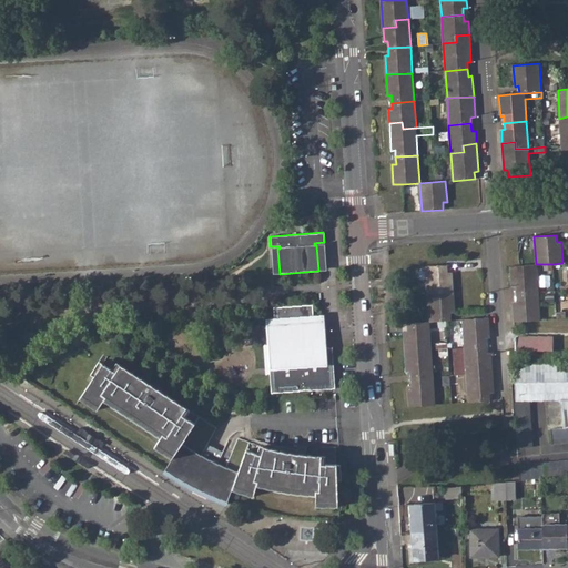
[(538,293),(536,264),(519,265),(510,266),(511,287),(516,287),(516,294),(538,293)]
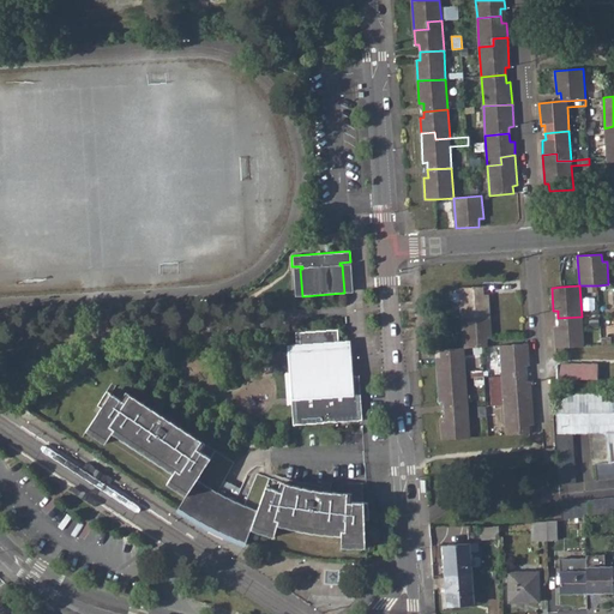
[(459,288),(462,318),(491,315),(488,294),(483,294),(483,287),(459,288)]
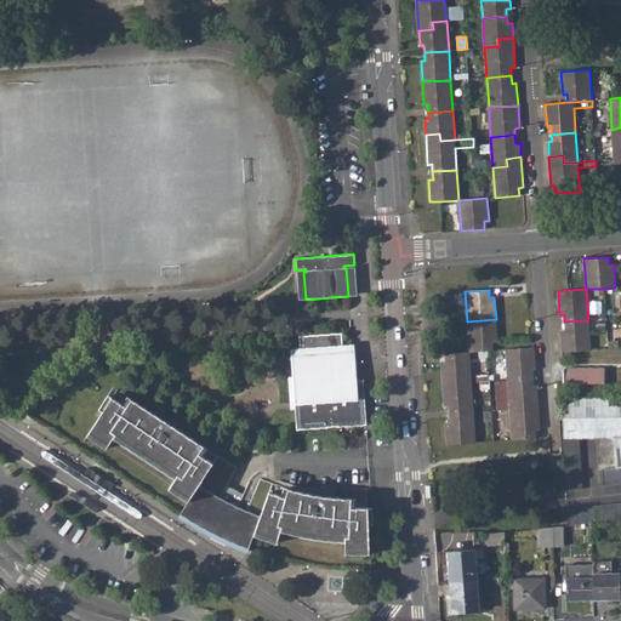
[(467,322),(469,352),(488,351),(493,349),(493,342),(497,341),(496,319),(467,322)]
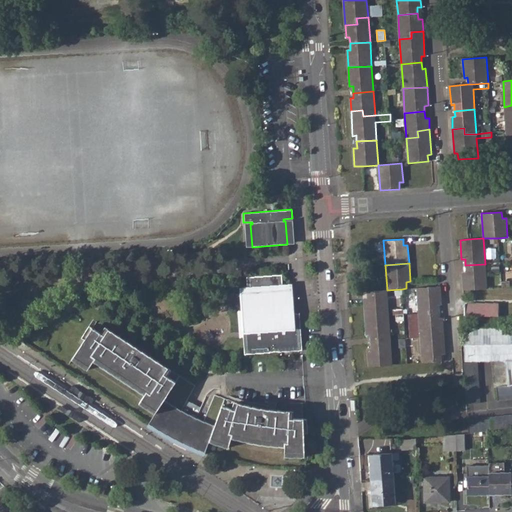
[(462,271),(464,290),(487,289),(485,264),(465,265),(465,271),(462,271)]
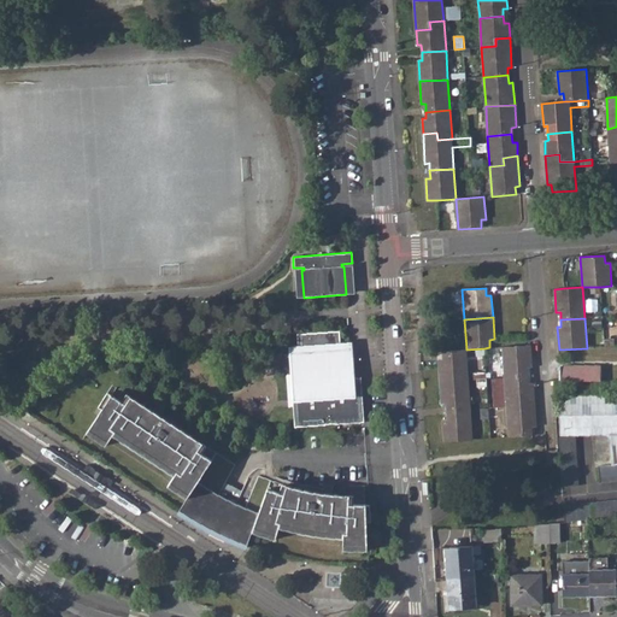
[(342,378),(340,344),(339,330),(297,334),(298,347),(300,383),(294,383),(289,383),(294,428),(364,422),(360,377),(353,378),(342,378)]
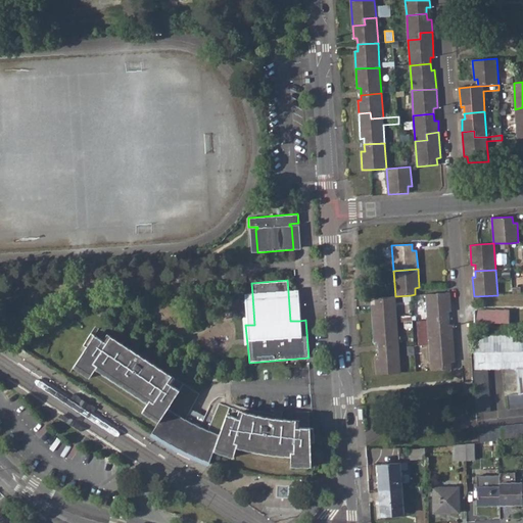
[(299,321),(297,290),(288,291),(290,321),(299,321)]
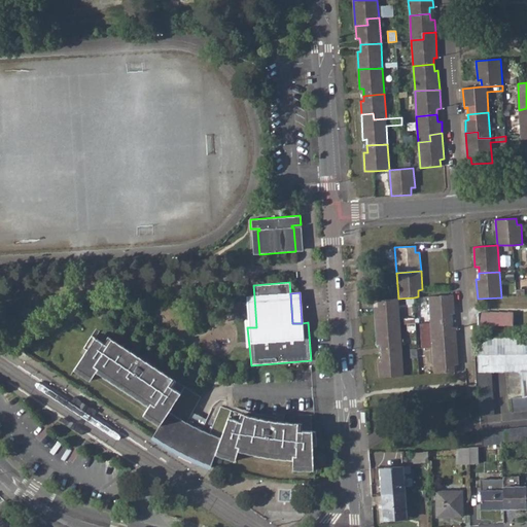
[(429,296),(430,322),(451,321),(451,314),(455,314),(453,294),(429,296)]
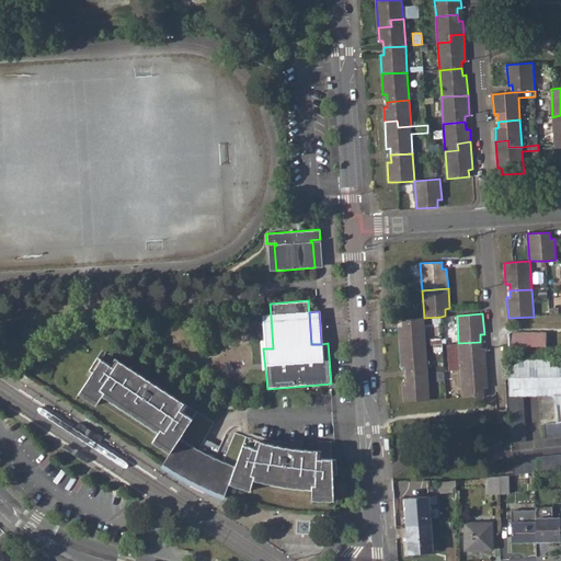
[(248,315),(244,333),(261,336),(264,318),(248,315)]
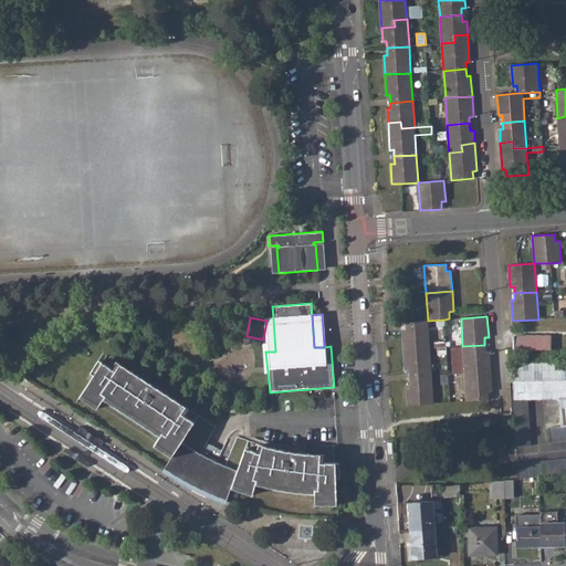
[(429,348),(428,321),(410,322),(406,322),(406,329),(402,329),(404,350),(429,348)]
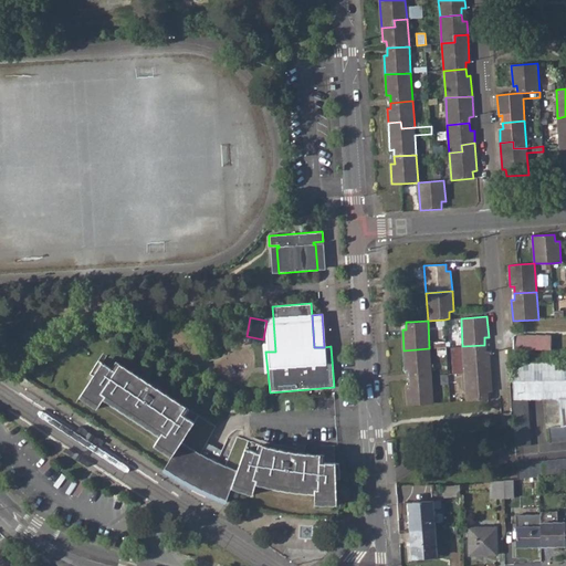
[(515,349),(553,349),(553,336),(515,336),(515,349)]
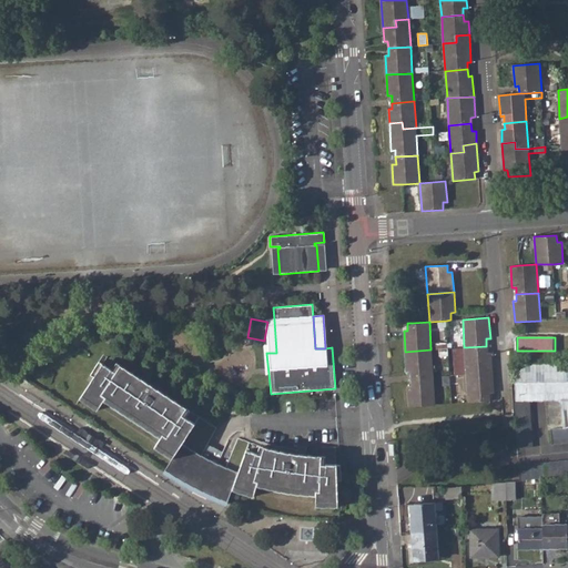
[(435,350),(448,348),(447,338),(435,340),(435,350)]
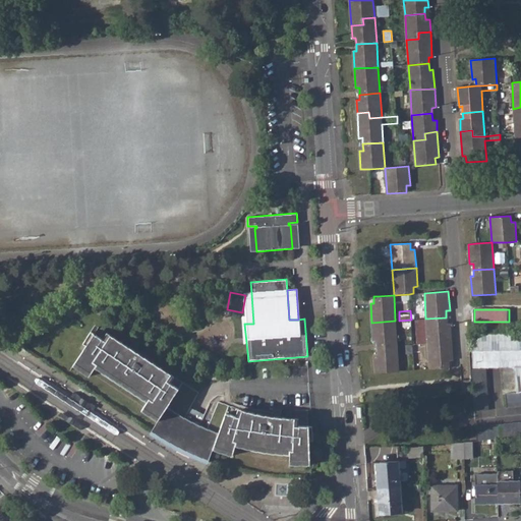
[(425,319),(427,344),(452,342),(451,323),(447,324),(446,317),(425,319)]
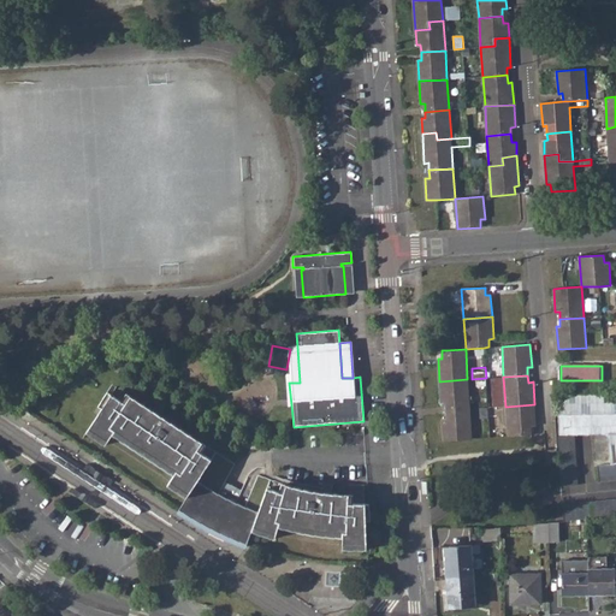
[(445,402),(446,410),(471,409),(467,379),(439,381),(440,403),(445,402)]
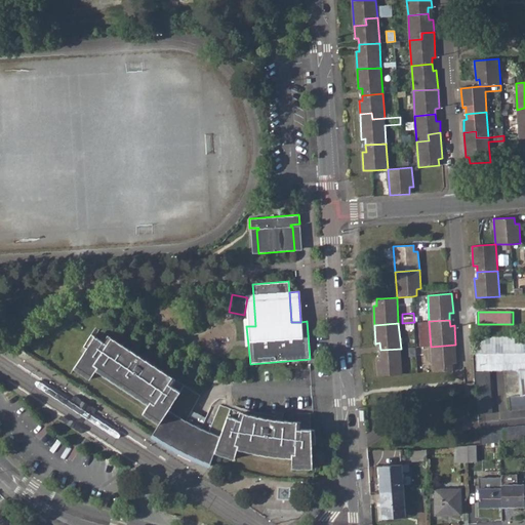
[(200,395),(98,329),(73,368),(89,378),(95,370),(148,404),(143,413),(159,423),(154,432),(161,436),(160,439),(176,447),(203,459),(204,455),(212,458),(215,450),(236,457),(239,447),(266,453),(292,458),(293,469),(314,468),(311,425),(310,412),(296,413),(297,421),(287,421),(255,416),(241,412),(229,408),(218,404),(205,431),(196,428),(184,420),(200,395)]
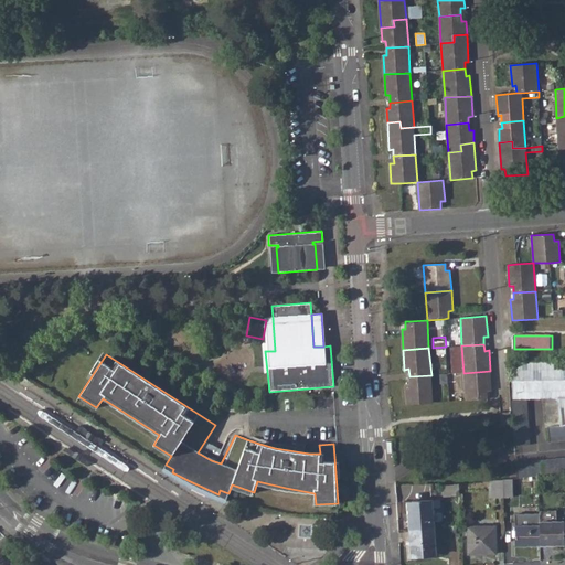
[(564,359),(512,360),(512,396),(558,396),(560,423),(548,424),(550,439),(564,437),(564,359)]
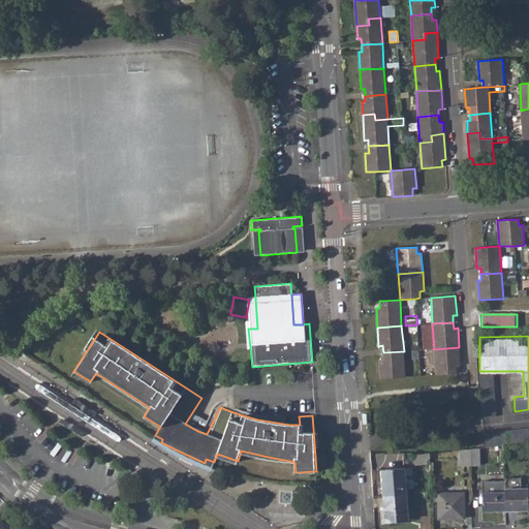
[(418,339),(418,350),(428,349),(428,339),(418,339)]
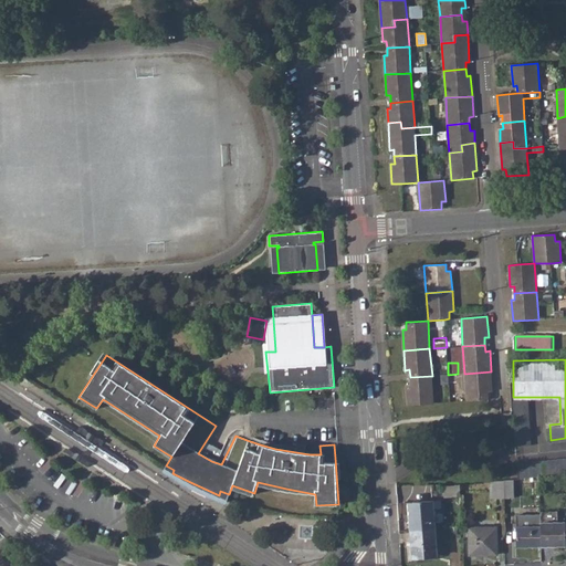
[(464,374),(467,401),(489,399),(489,391),(492,391),(491,371),(464,374)]
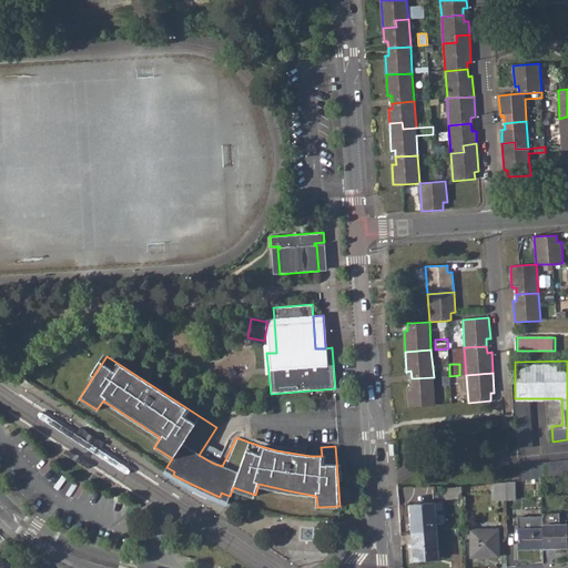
[(407,385),(408,406),(435,404),(434,377),(412,378),(412,385),(407,385)]
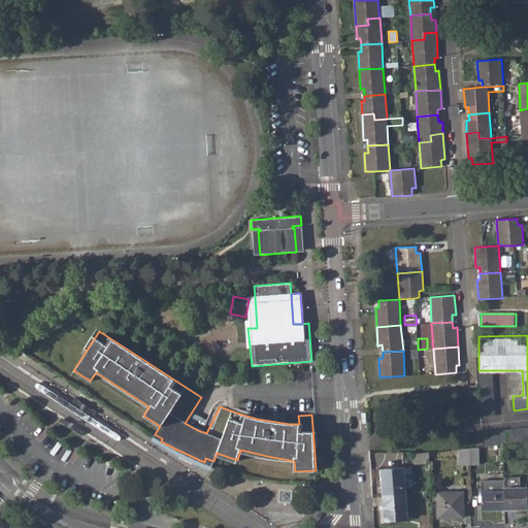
[(479,372),(482,415),(496,414),(493,371),(479,372)]
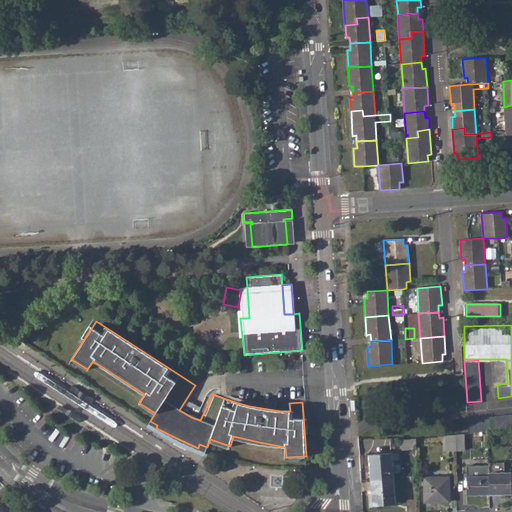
[(464,386),(463,372),(454,373),(455,387),(464,386)]
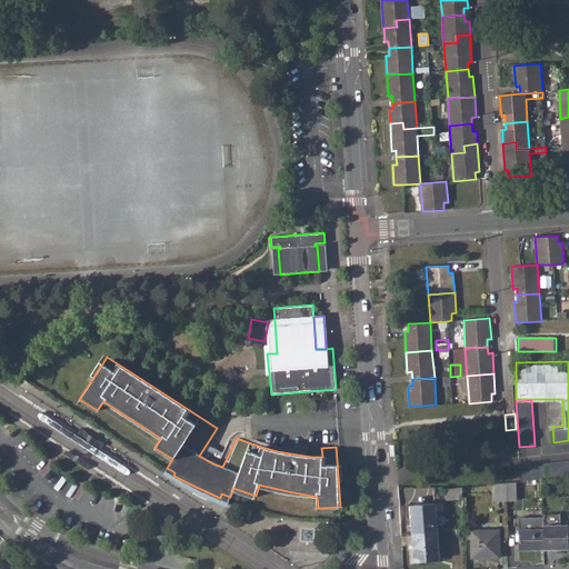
[(101,447),(103,443),(92,436),(79,428),(77,431),(101,447)]
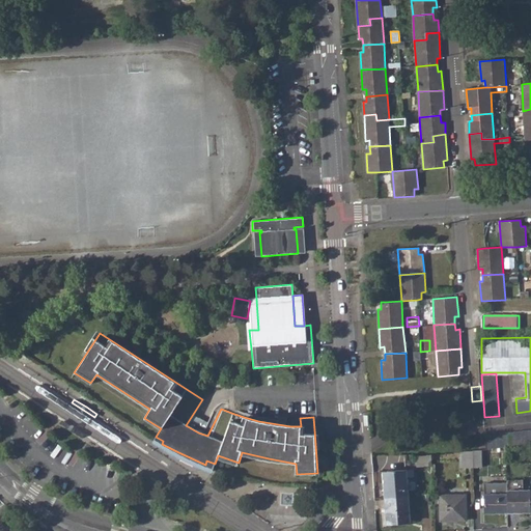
[(61,418),(59,422),(70,428),(82,436),(84,432),(61,418)]
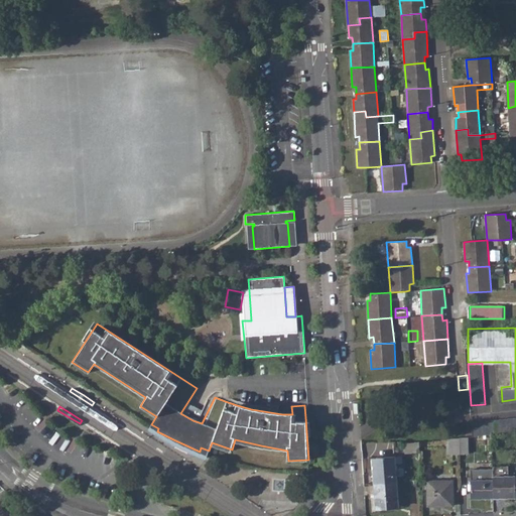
[(515,415),(472,420),(472,434),(491,432),(515,429),(515,415)]
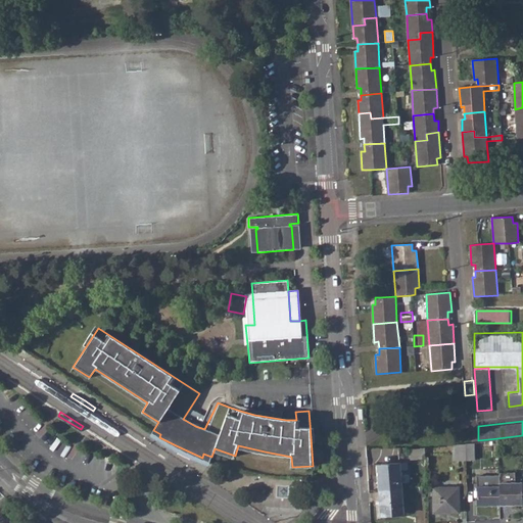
[(465,441),(465,457),(474,457),(473,440),(465,441)]
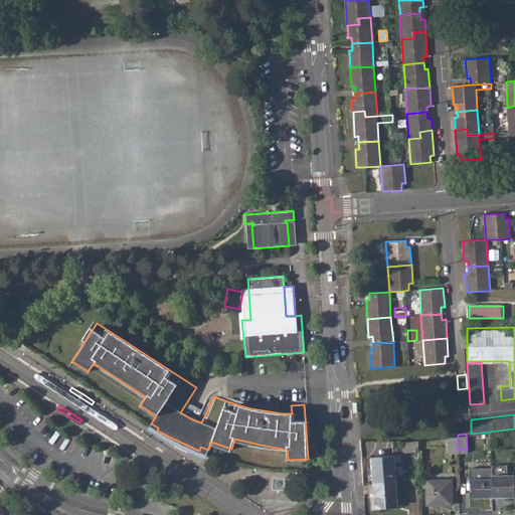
[(445,436),(445,451),(458,450),(458,435),(445,436)]
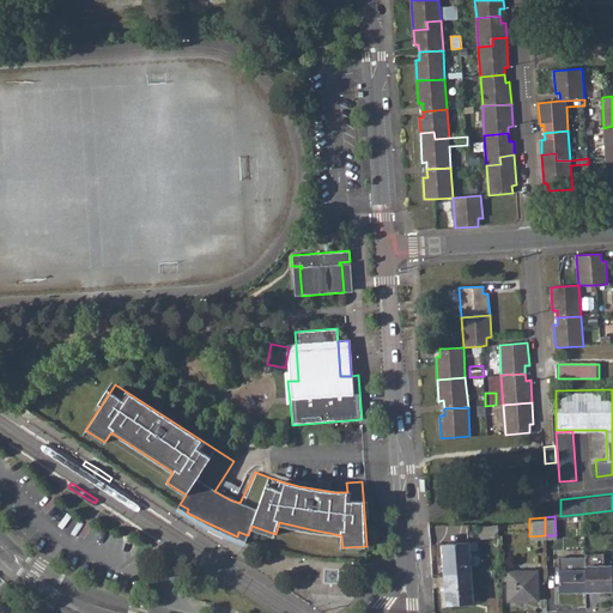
[(478,523),(479,538),(497,538),(497,522),(478,523)]
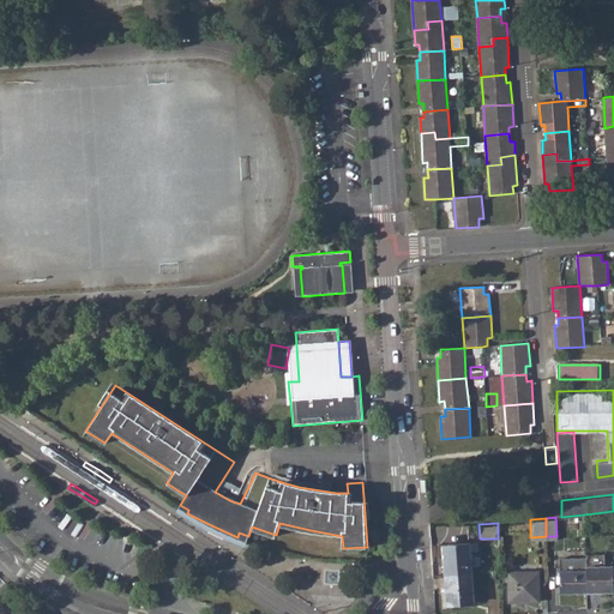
[(440,545),(443,573),(469,571),(467,542),(440,545)]
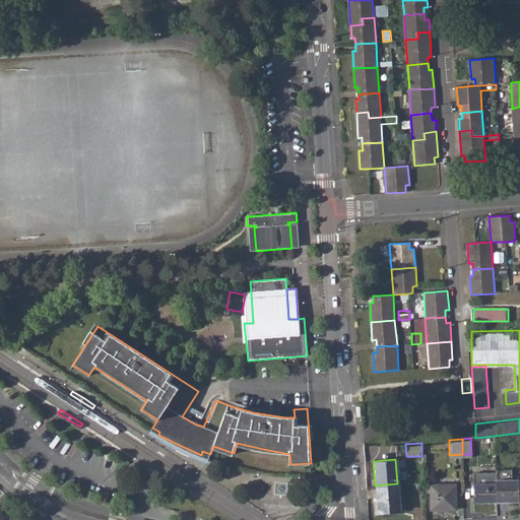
[(474,476),(474,501),(496,501),(496,478),(496,475),(474,476)]
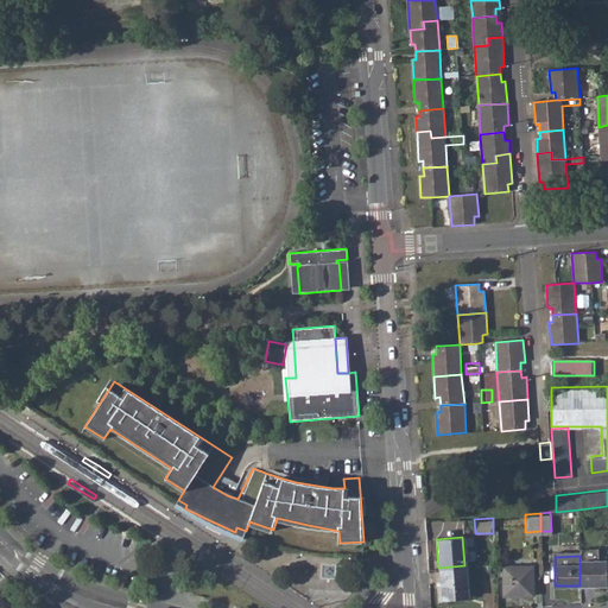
[(607,559),(580,559),(580,586),(607,584),(607,559)]
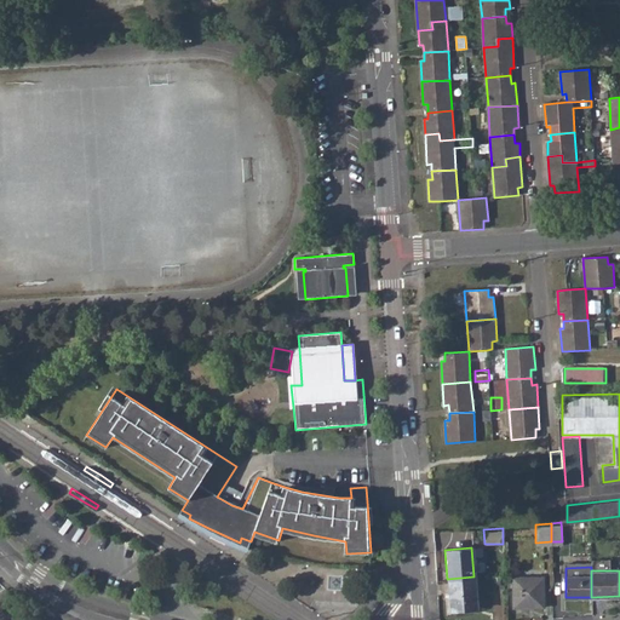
[(447,579),(451,610),(476,607),(474,577),(447,579)]
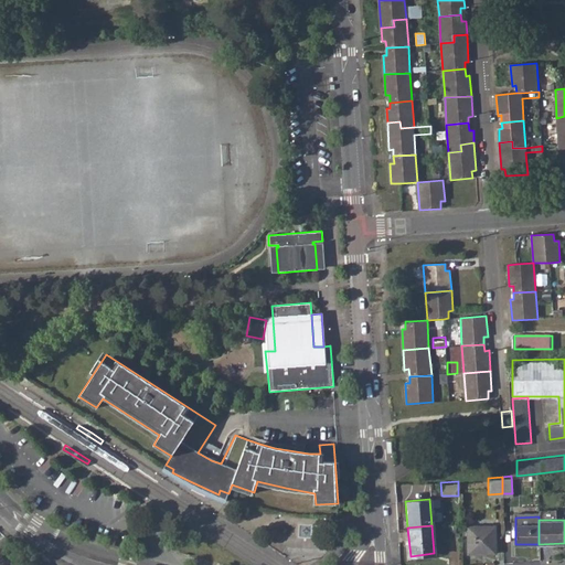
[(468,526),(469,554),(496,553),(494,525),(468,526)]
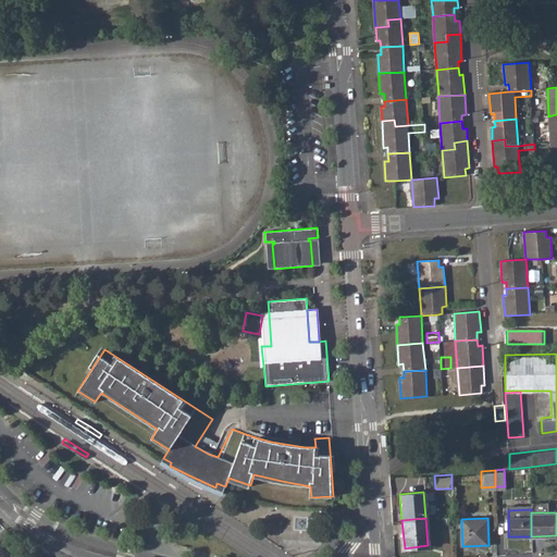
All buildings are outlined.
